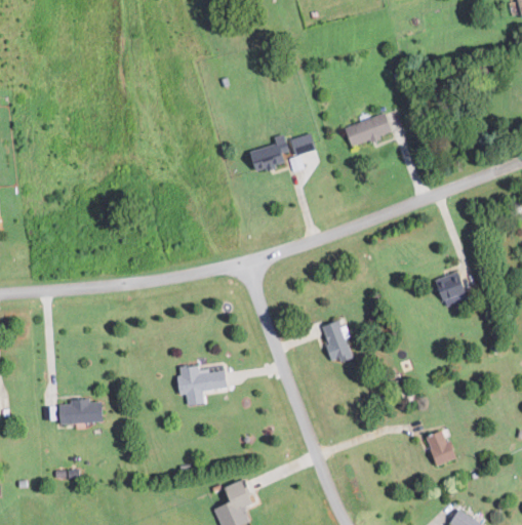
[(393,130),(387,112),(345,126),(351,146),(371,138),(372,143),(383,139),(382,134),(393,130)]
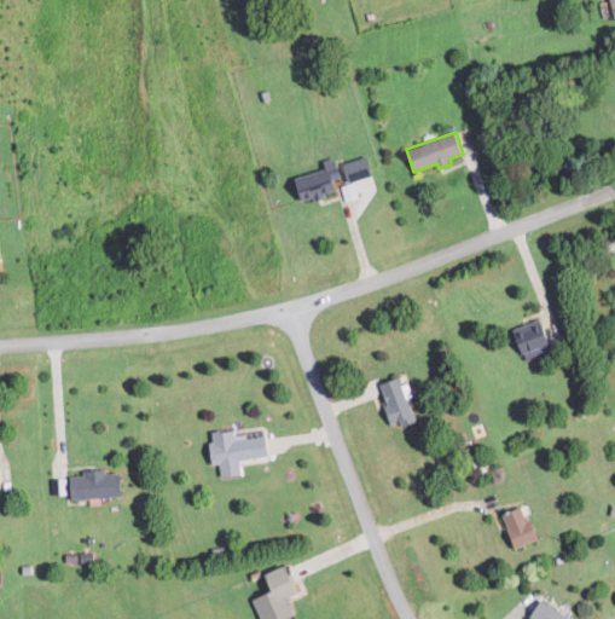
[(301,201),(342,191),(344,201),(352,198),(348,181),(373,175),(369,156),(337,163),(336,157),(323,161),(325,169),(295,177),(301,201)]
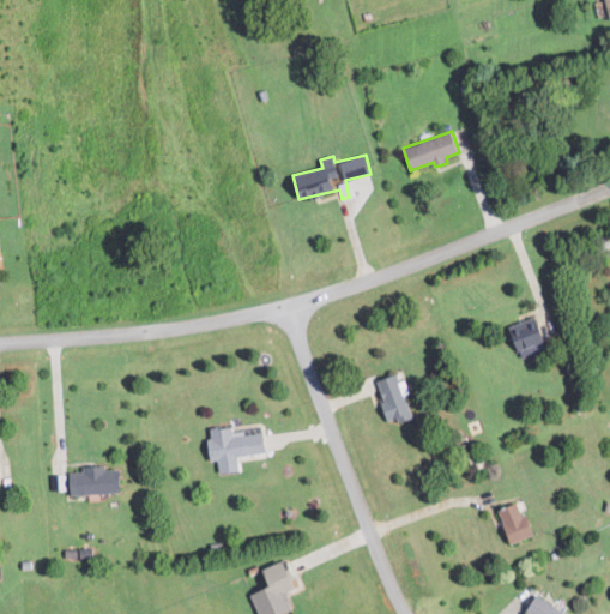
[(517,354),(548,343),(538,315),(507,326),(517,354)]
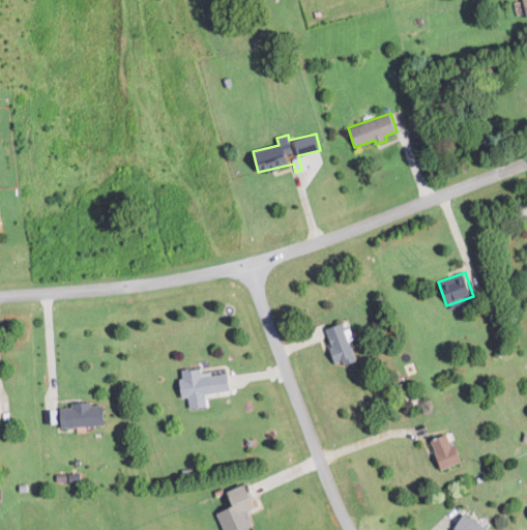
[(325,328),(331,347),(328,348),(334,366),(355,360),(343,322),(325,328)]
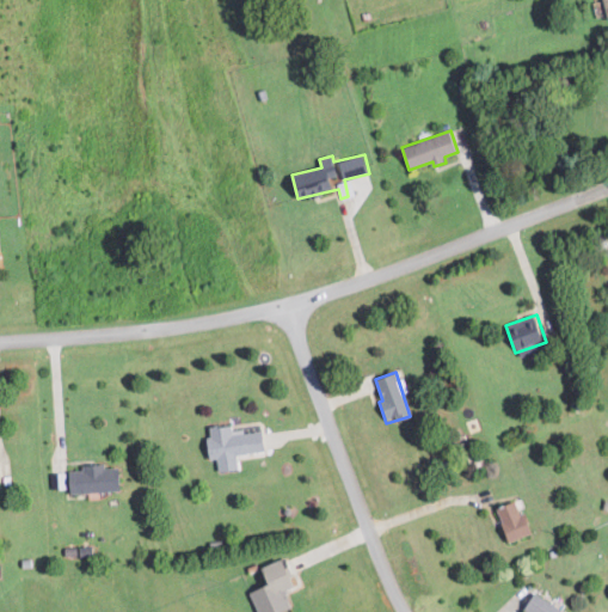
[(265,451),(263,432),(243,434),(243,424),(209,429),(210,436),(206,438),(208,460),(216,459),(217,472),(239,470),(237,454),(265,451)]
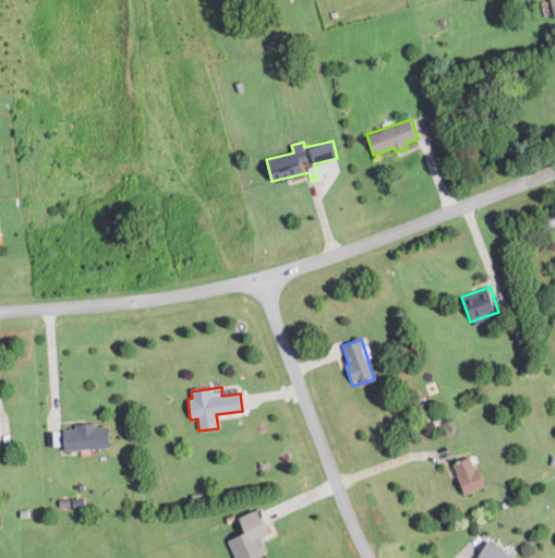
[(111,448),(110,424),(75,425),(75,428),(63,429),(63,449),(111,448)]
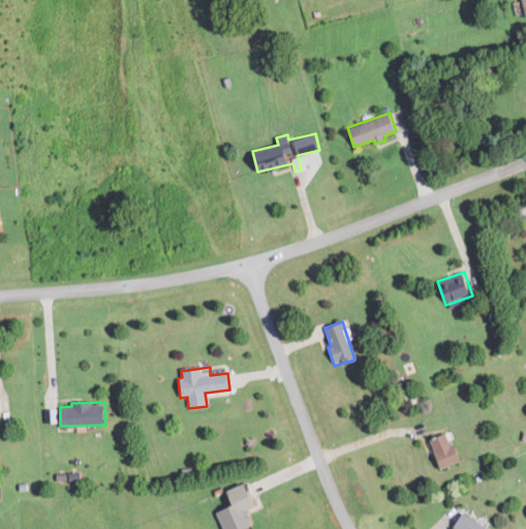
[(460,462),(450,432),(431,438),(440,468),(460,462)]
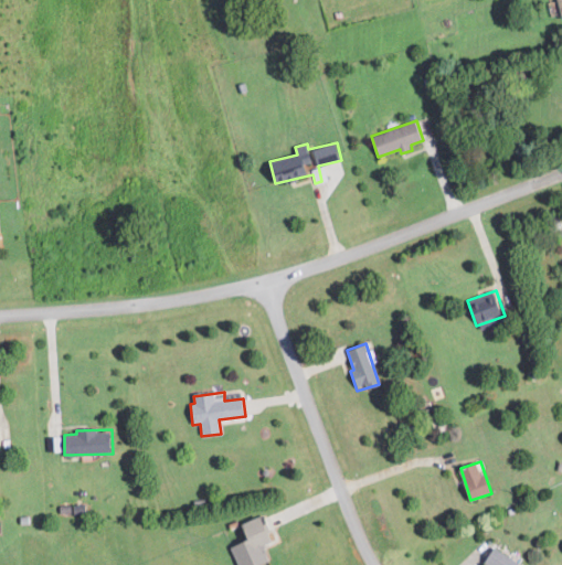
[(241,525),(247,540),(230,546),(236,564),(262,564),(268,563),(262,546),(274,541),(264,516),(241,525)]
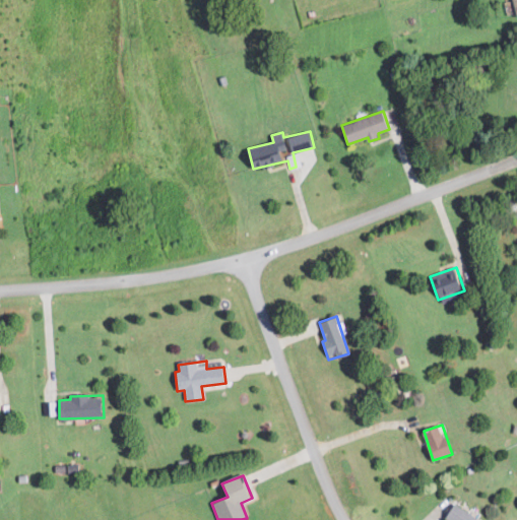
[(480,519),(482,518),(452,504),(444,519),(480,519)]
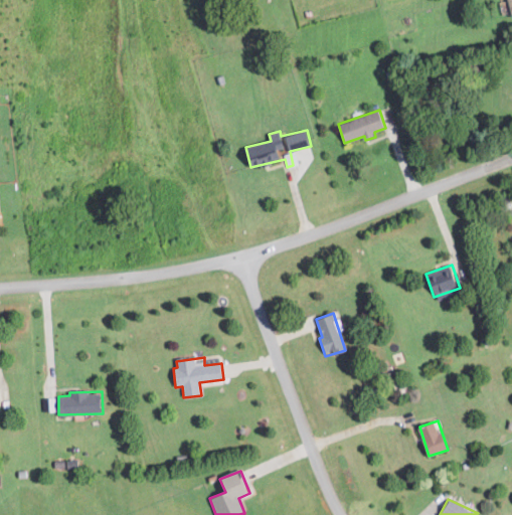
All buildings are outlined.
